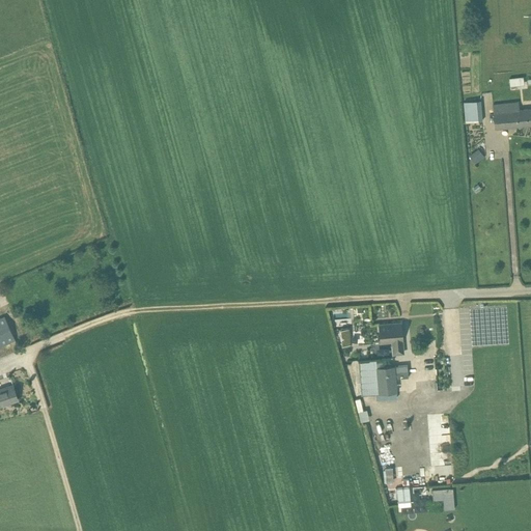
[(511,85),(525,83),(524,76),(510,78),(511,85)]
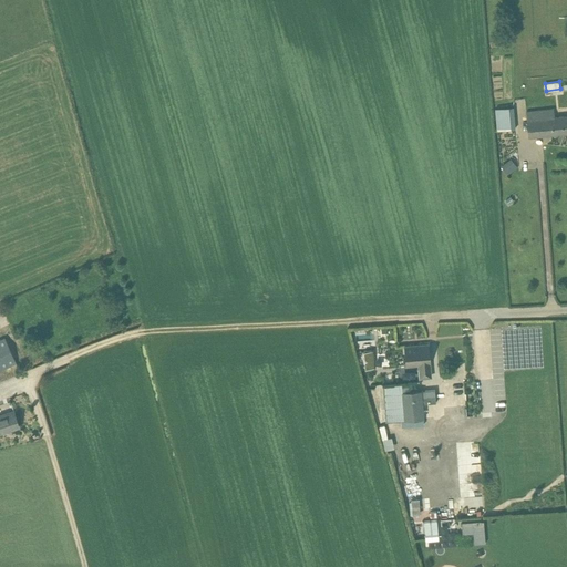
[(495,110),(497,131),(515,130),(513,109),(495,110)]
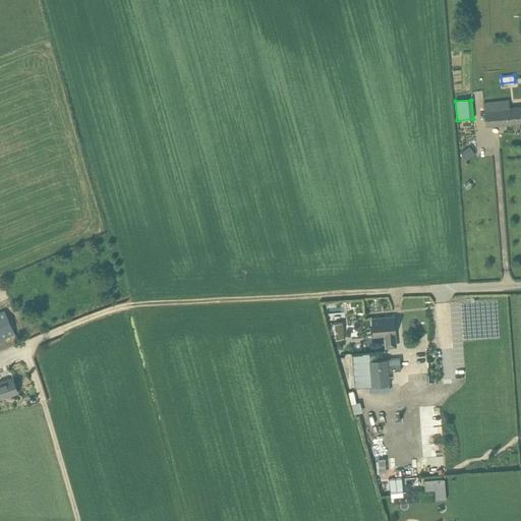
[(483,103),(484,111),(484,115),(485,125),(520,121),(520,107),(509,109),(508,101),(483,103)]
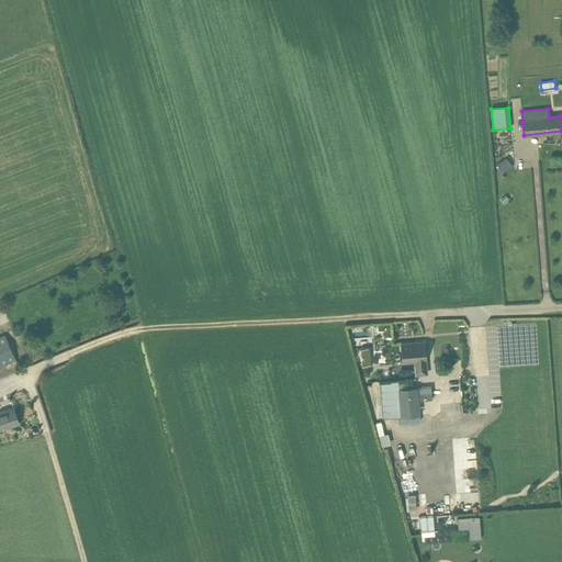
[(506,158),(497,166),(504,172),(513,165),(506,158)]
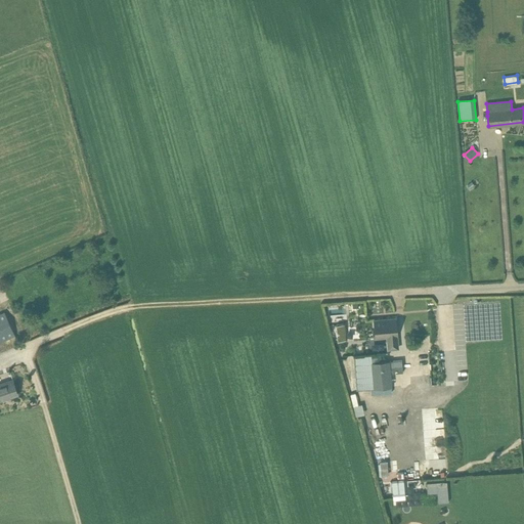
[(0,314),(0,342),(15,335),(5,312),(0,314)]
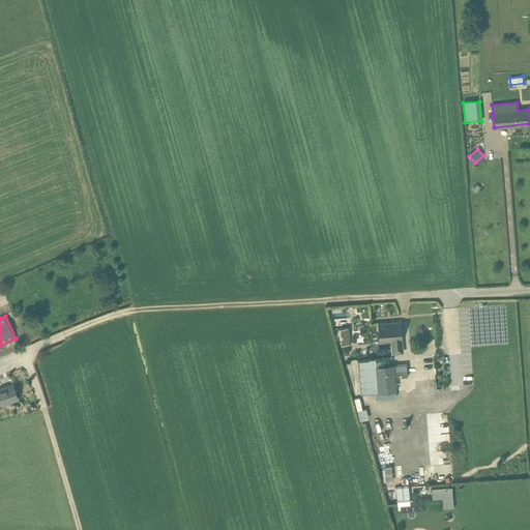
[(391,341),(392,353),(403,352),(401,322),(379,324),(380,342),(391,341)]
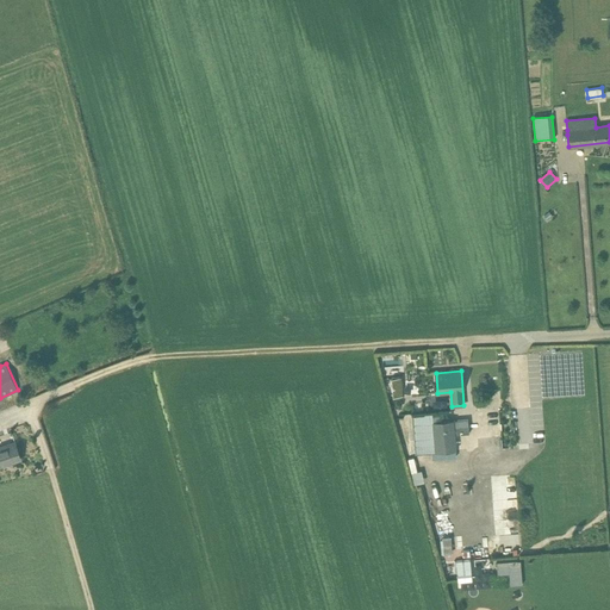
[(394,397),(404,396),(404,377),(393,377),(394,397)]
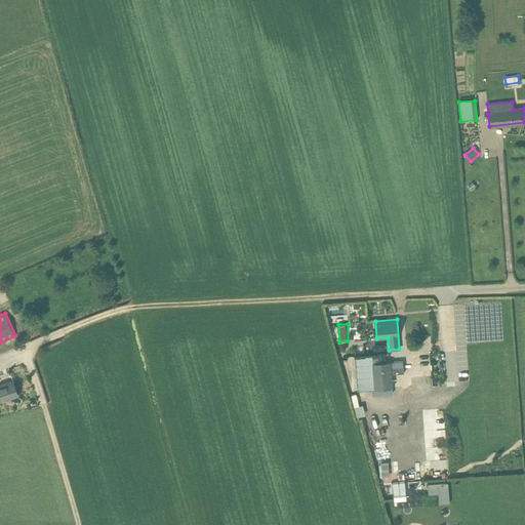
[(355,357),(358,391),(393,388),(390,362),(381,363),(381,356),(372,357),(372,355),(355,357)]
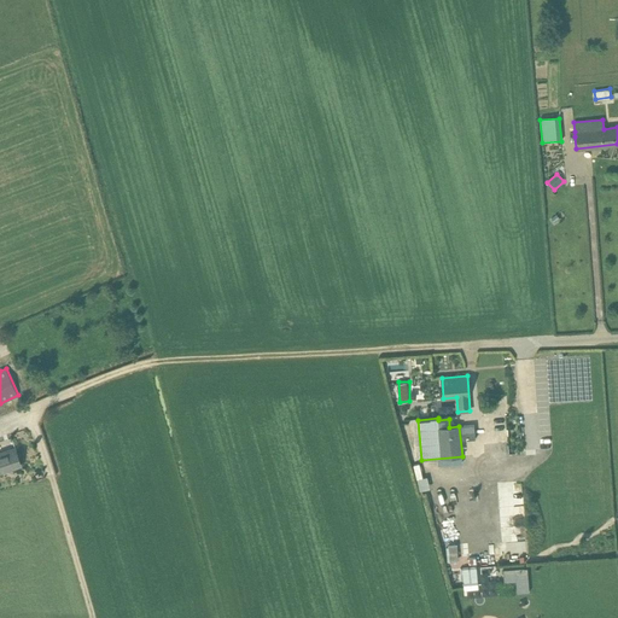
[(0,472),(21,466),(16,448),(0,453),(0,472)]
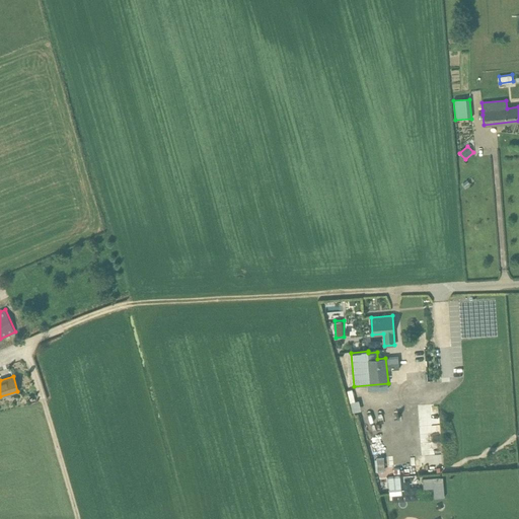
[(383,457),(376,458),(376,459),(377,471),(384,471),(383,457)]
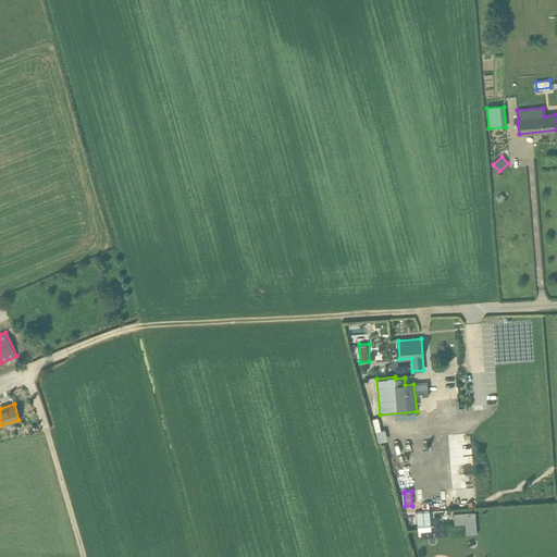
[(429,511),(417,512),(418,525),(430,524),(429,511)]
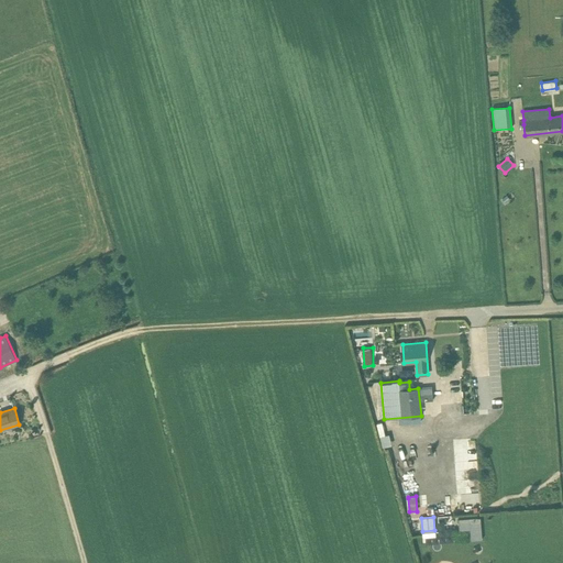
[(481,518),(459,519),(459,530),(470,530),(471,541),(482,540),(481,518)]
